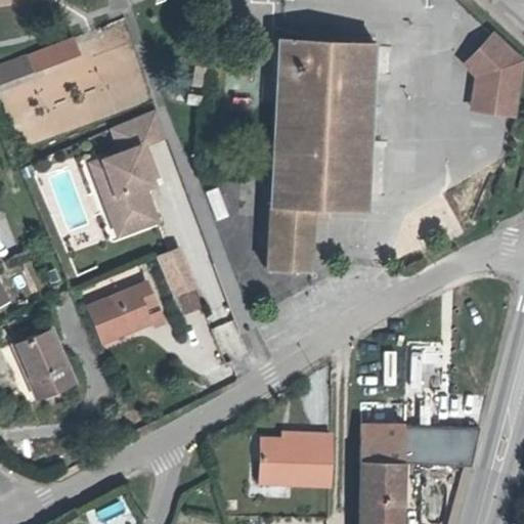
[(329,42),(329,31),(307,30),(306,41),(329,42)]
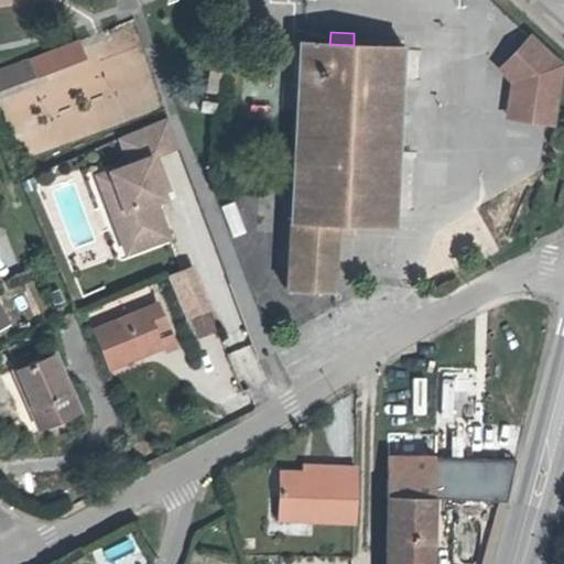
[(552,123),(561,65),(530,36),(499,67),(513,80),(508,117),(552,123)]
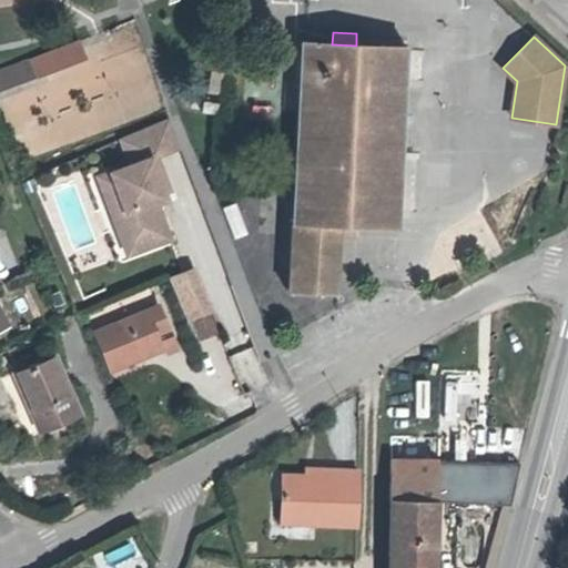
[(395,225),(404,48),(356,46),(332,44),(303,42),(291,291),(334,293),(337,234),(337,222),(355,223),(395,225)]
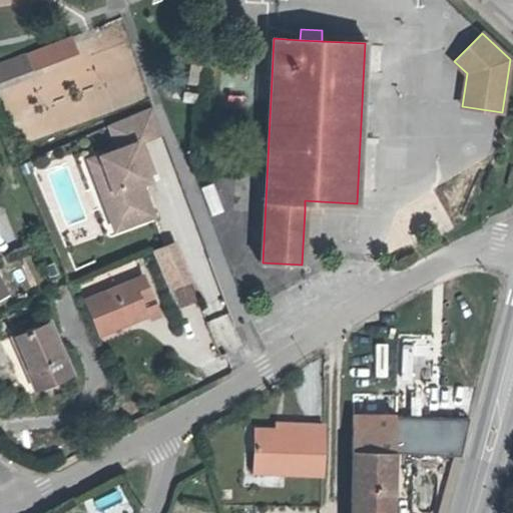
[(0,82),(78,54),(73,40),(0,65),(0,82)]
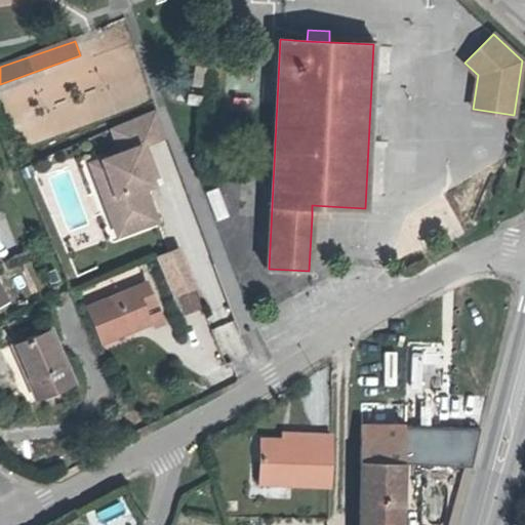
[(204,87),(207,67),(195,65),(192,85),(204,87)]
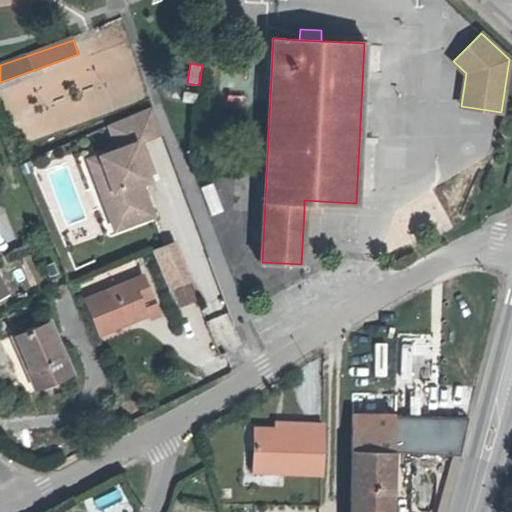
[(140,181),(149,178),(147,173),(135,142),(141,140),(161,133),(151,106),(108,125),(117,148),(99,155),(113,191),(102,195),(110,217),(122,213),(127,225),(153,214),(140,181)]
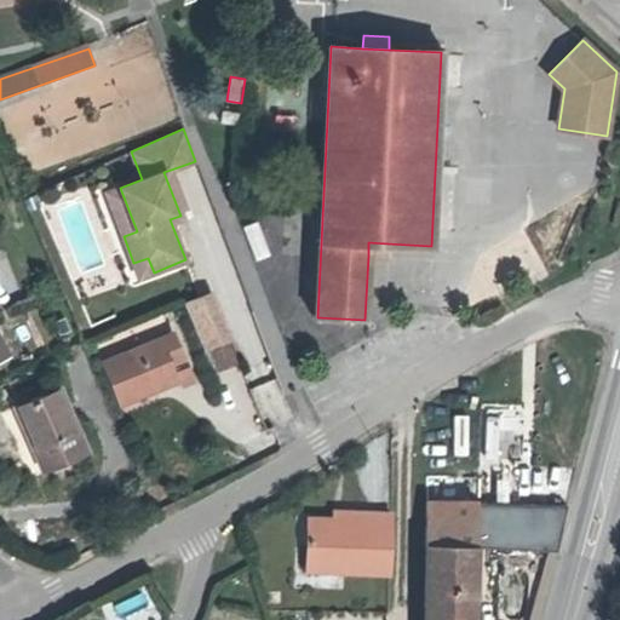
[(185,207),(171,170),(164,172),(178,210),(185,207)]
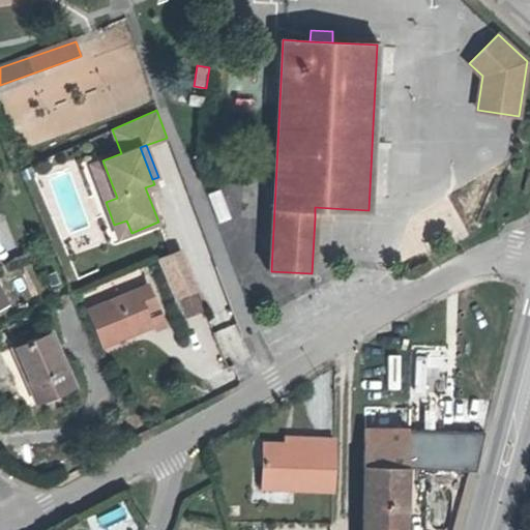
[(117,198),(102,160),(91,166),(106,202),(117,198)]
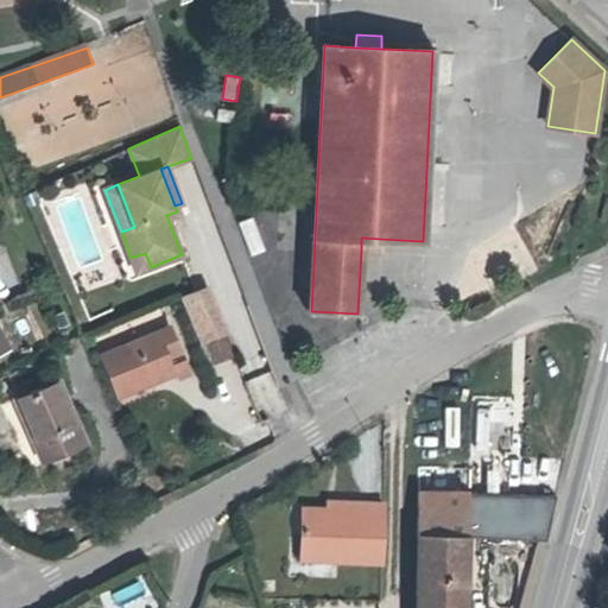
[(380,252),(380,239),(361,238),(361,251),(380,252)]
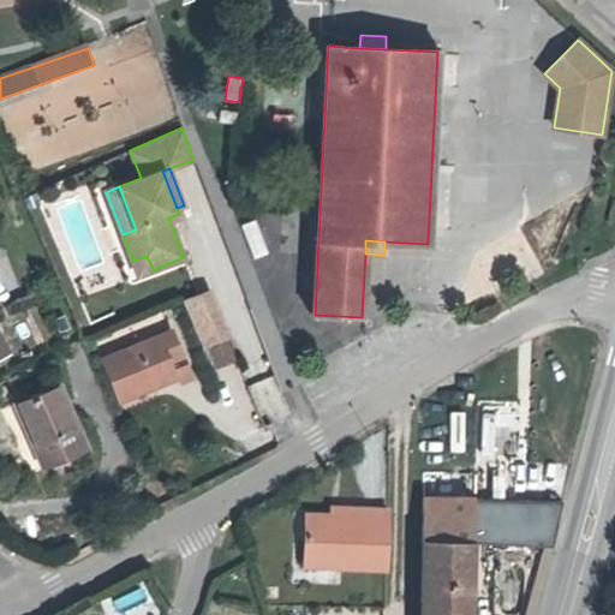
[(153,270),(147,256),(132,261),(138,275),(153,270)]
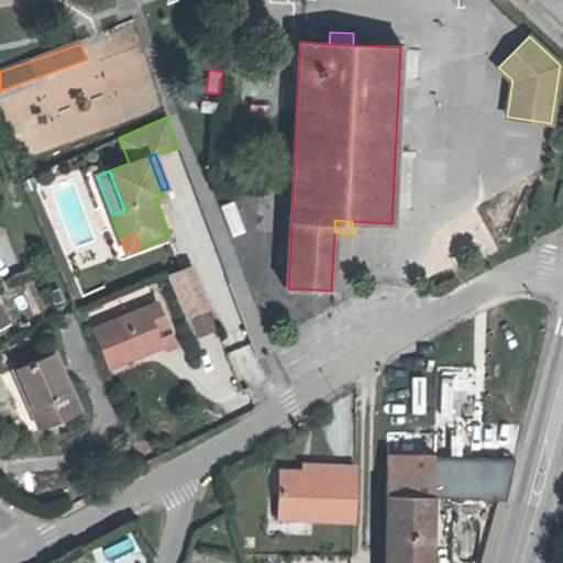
[(172,341),(156,304),(96,329),(111,367),(172,341)]
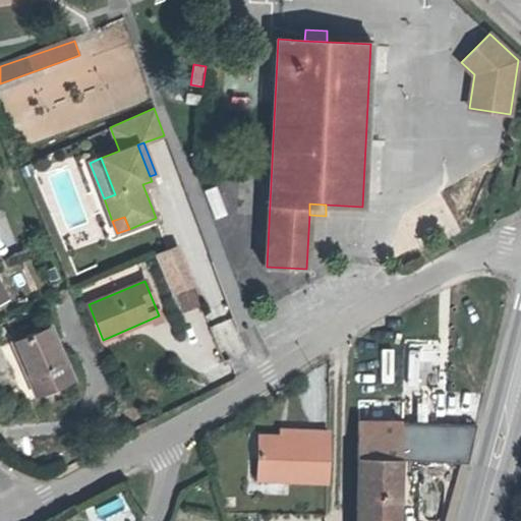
[(197,304),(192,290),(178,296),(183,309),(197,304)]
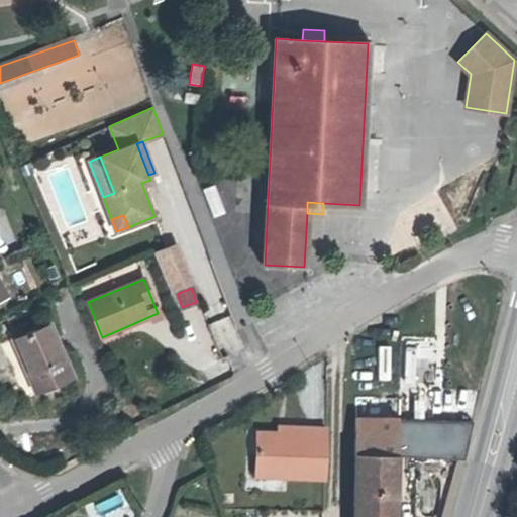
[(218,344),(235,336),(226,316),(208,324),(218,344)]
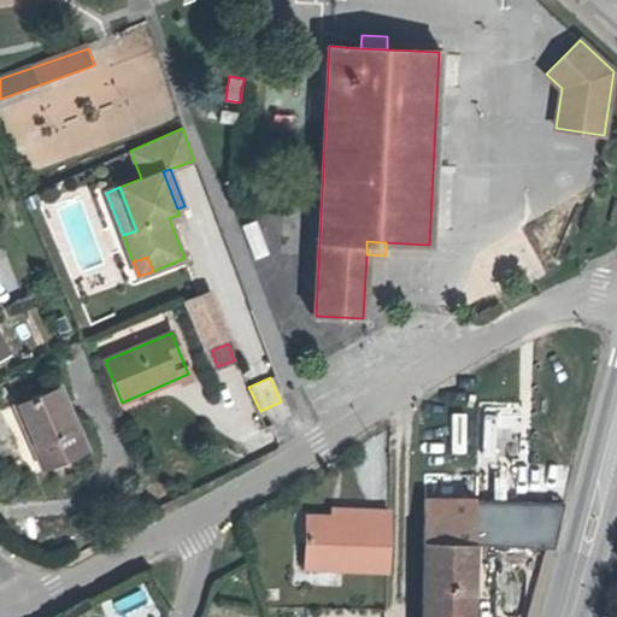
[(84,448),(57,387),(17,404),(45,466),(84,448)]
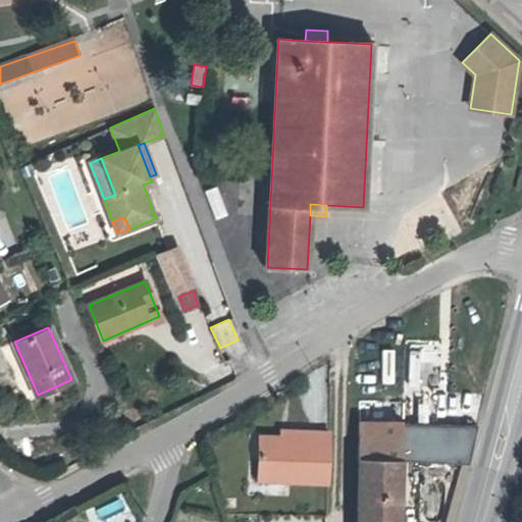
[(394,383),(395,349),(381,349),(380,383),(394,383)]
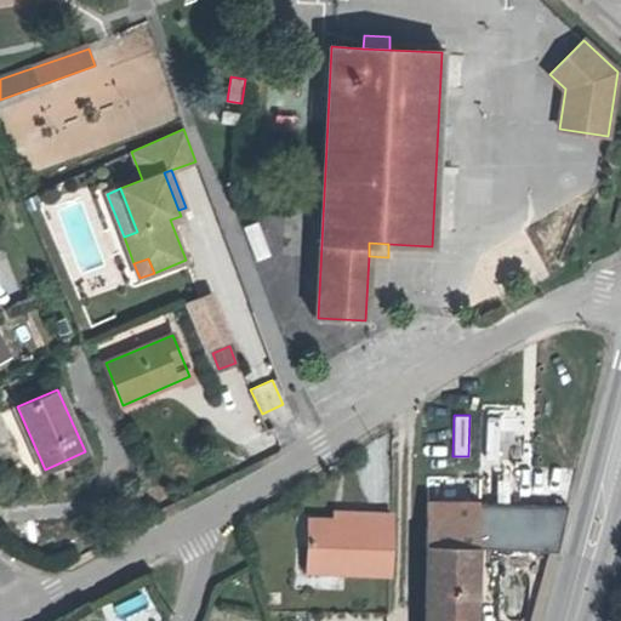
[(533,416),(485,415),(484,459),(531,459),(533,416)]
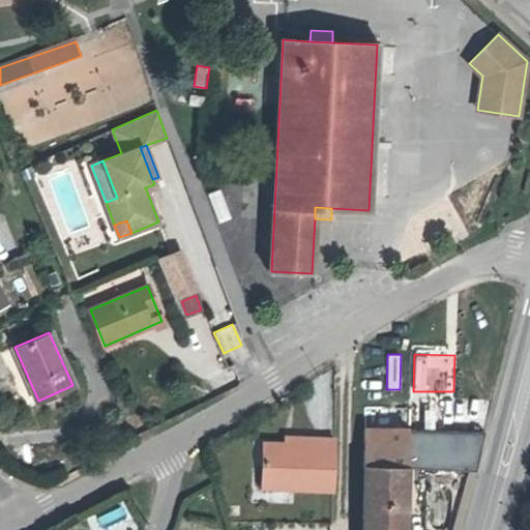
[(129,439),(124,427),(113,433),(118,444),(129,439)]
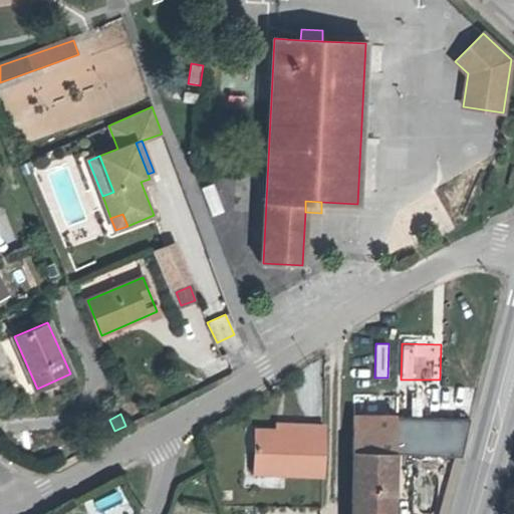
[(353,416),(353,452),(394,454),(455,457),(465,419),(353,416)]
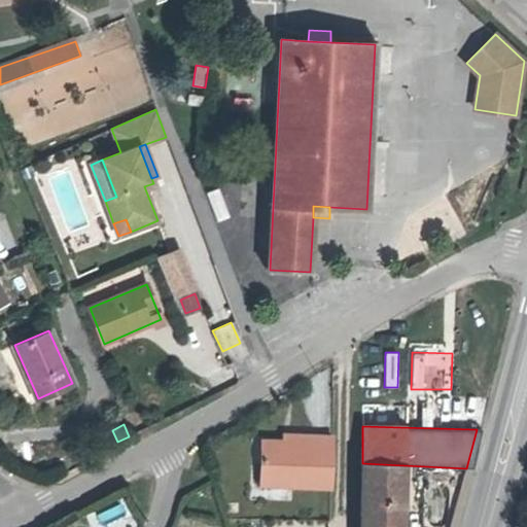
[(481,429),(477,429),(466,468),(473,468),(481,429)]
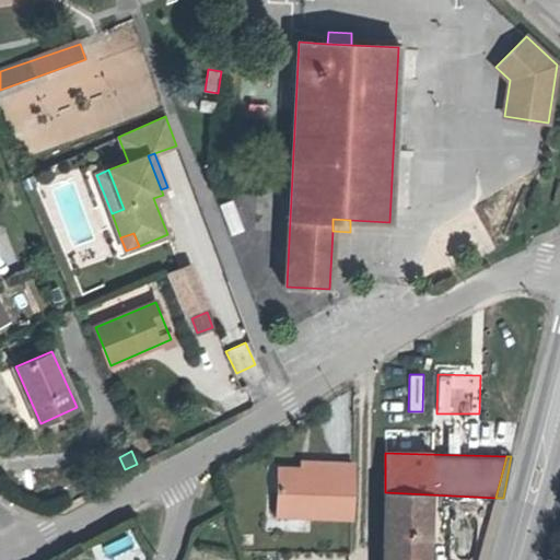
[(352,517),(353,465),(337,464),(337,470),(302,470),(278,469),(277,515),(352,517)]
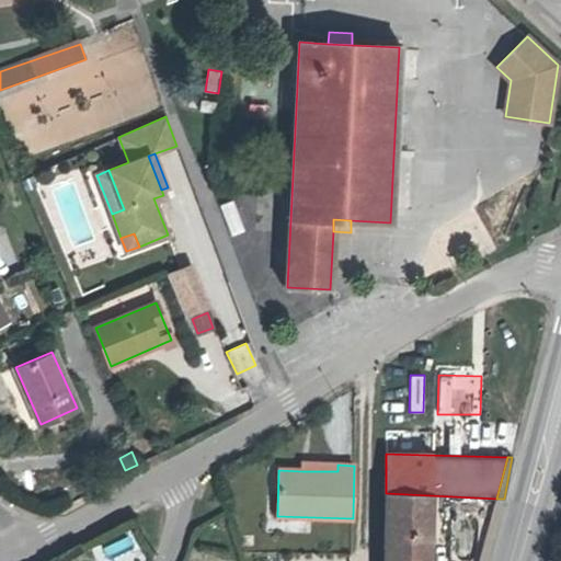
[(428,560),(430,495),(386,493),(385,554),(384,560),(428,560)]
